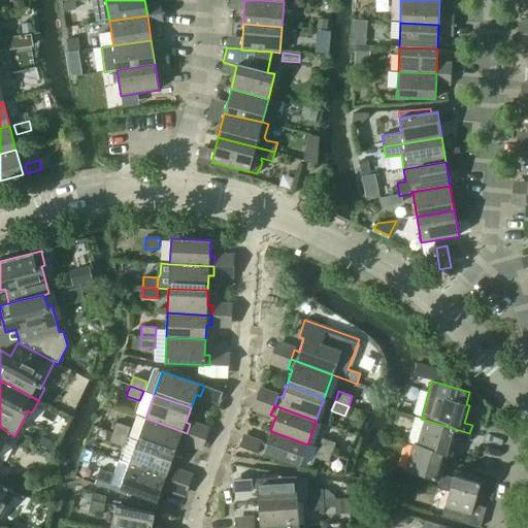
[(145,418),(137,441),(173,455),(178,440),(184,442),(187,433),(145,418)]
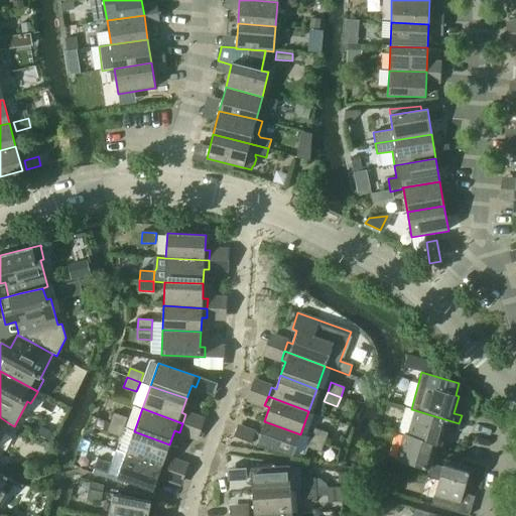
[(436,444),(440,445),(445,427),(457,430),(459,423),(418,411),(415,410),(407,435),(436,444)]
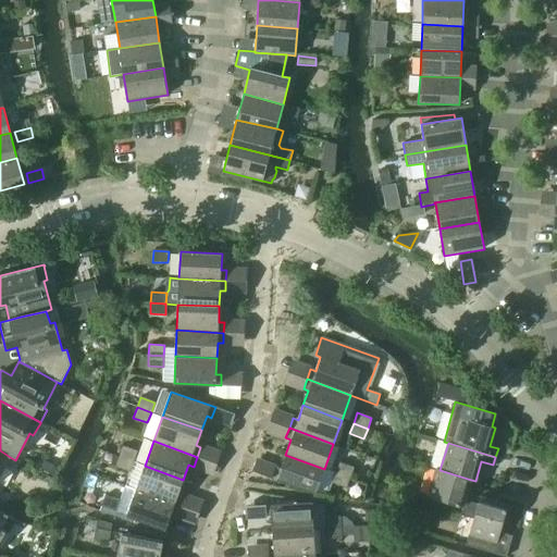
[(119,456),(133,461),(137,452),(123,446),(119,456)]
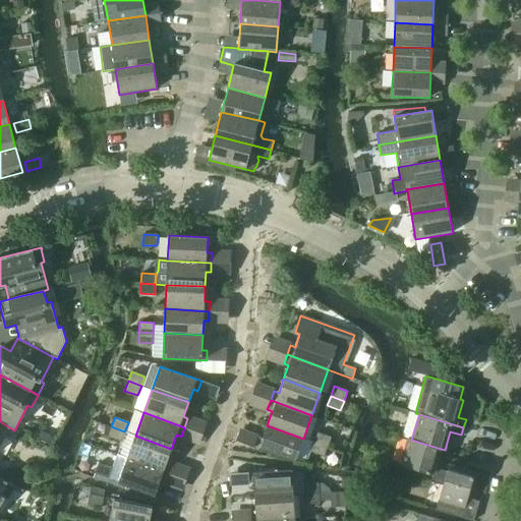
[(0,445),(9,427),(0,421),(0,445)]
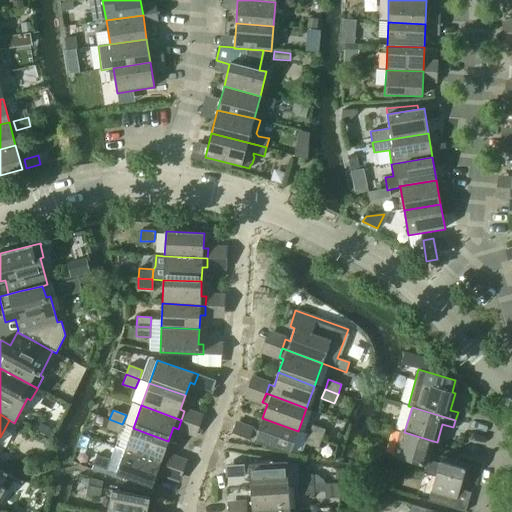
[(249,439),(290,454),(298,431),(262,418),(257,431),(253,430),(249,439)]
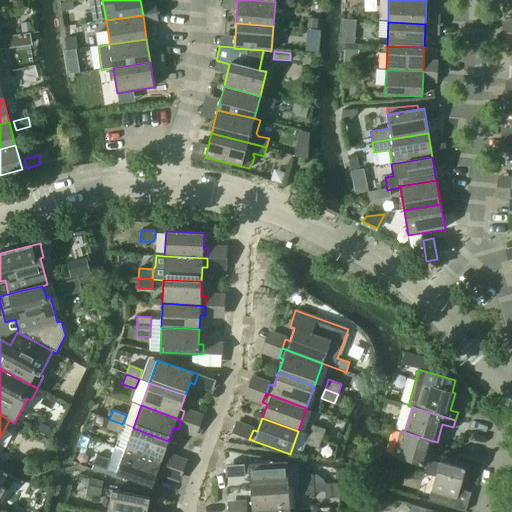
[(106,429),(119,433),(122,424),(109,419),(106,429)]
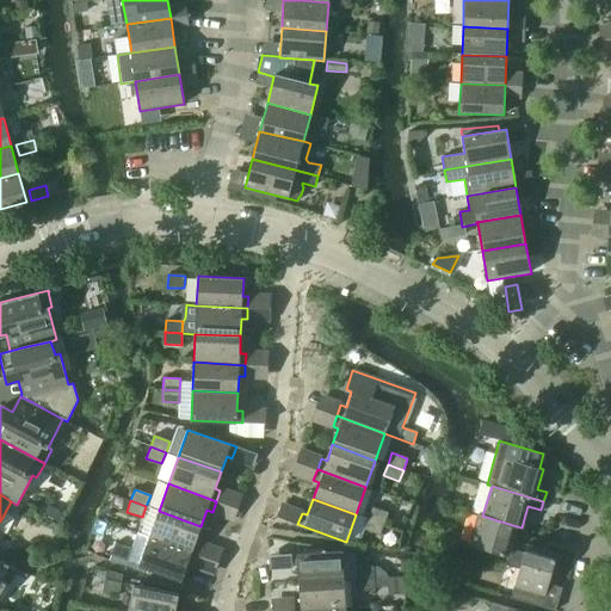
[(368,518),(383,524),(388,513),(372,507),(368,518)]
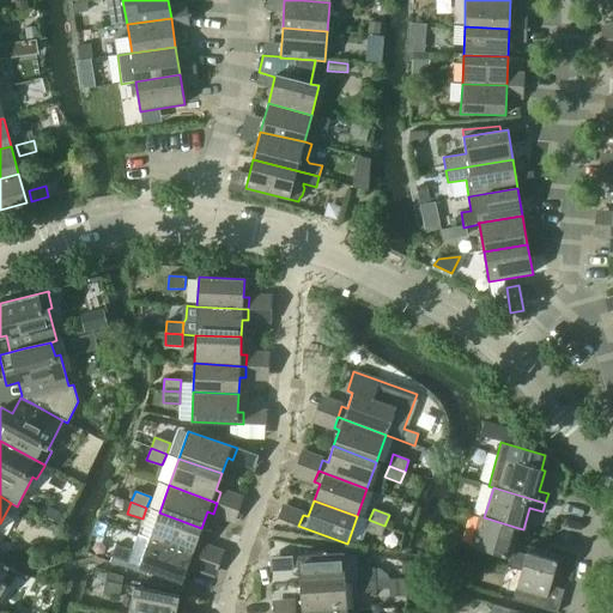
[(159,513),(150,539),(198,557),(201,546),(196,544),(201,528),(159,513)]
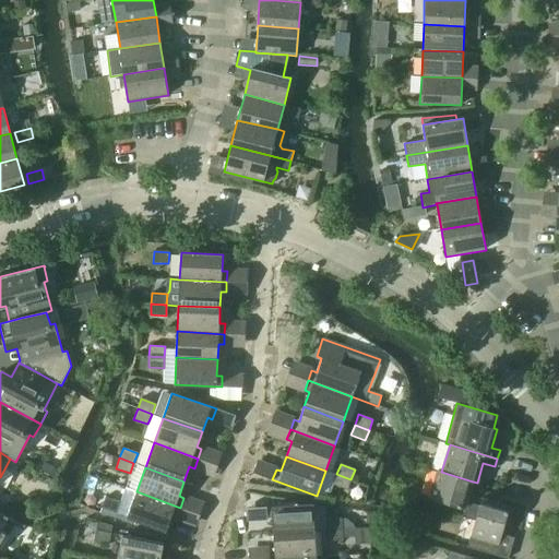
[(462,516),(475,521),(479,506),(467,502),(473,482),(441,472),(438,470),(429,498),(464,509),(462,516)]
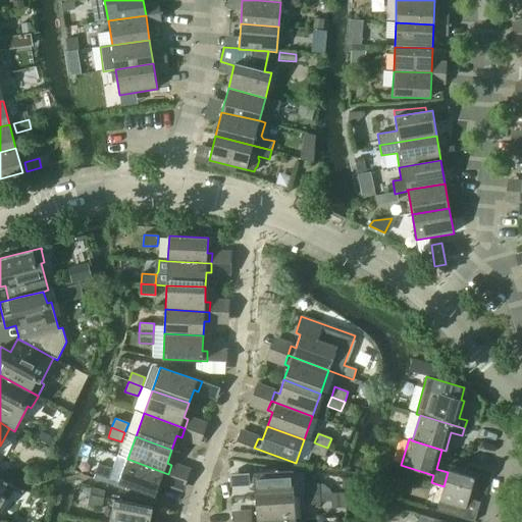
[(311,453),(324,457),(327,448),(314,442),(311,453)]
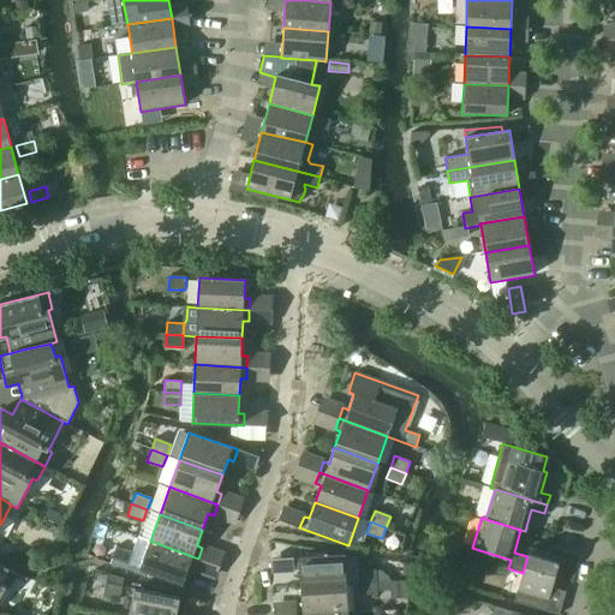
[(139,568),(183,584),(189,567),(195,569),(198,559),(150,541),(139,568)]
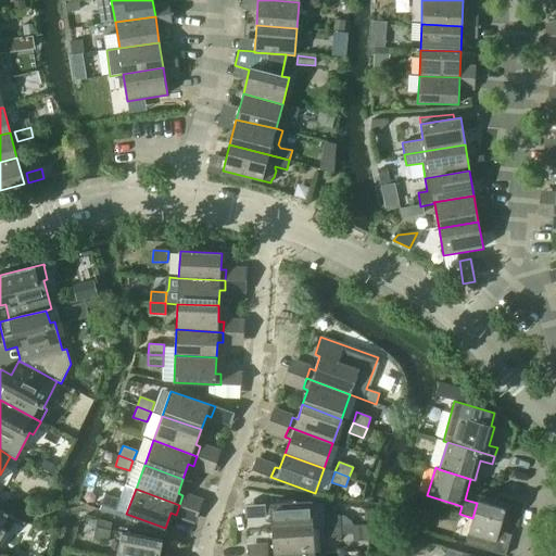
[(101,505),(115,510),(119,500),(104,494),(101,505)]
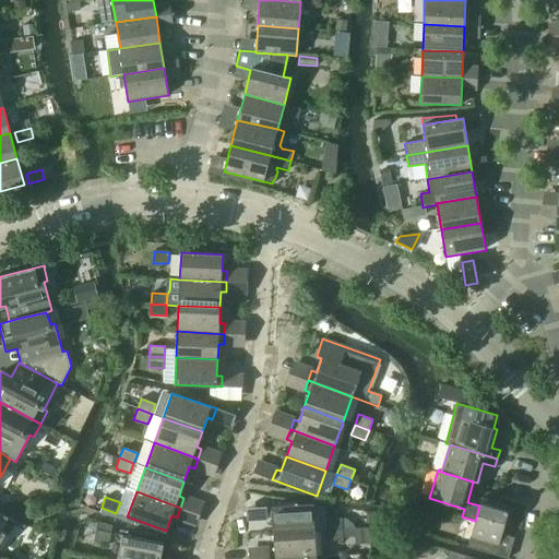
[(467,547),(508,558),(514,537),(501,534),(509,507),(482,498),(479,506),(475,521),(467,547)]
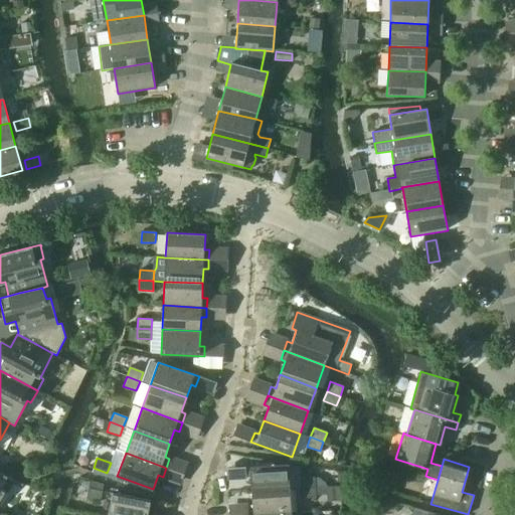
[(251,491),(290,489),(289,465),(245,467),(246,481),(251,481),(251,491)]
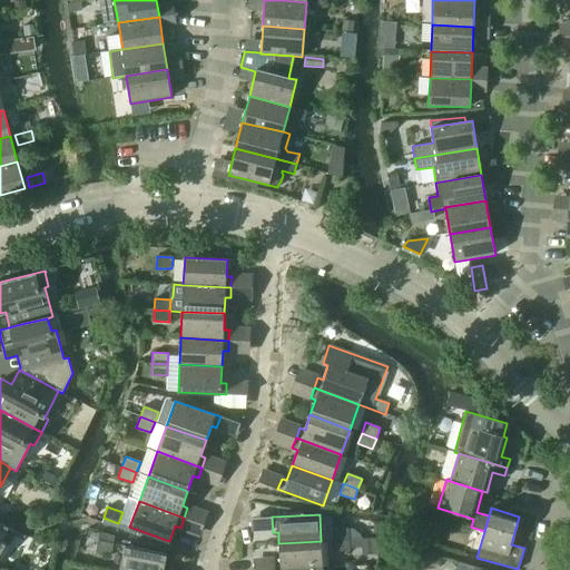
[(0,553),(6,543),(9,546),(16,533),(17,533),(17,532),(0,523),(0,553)]
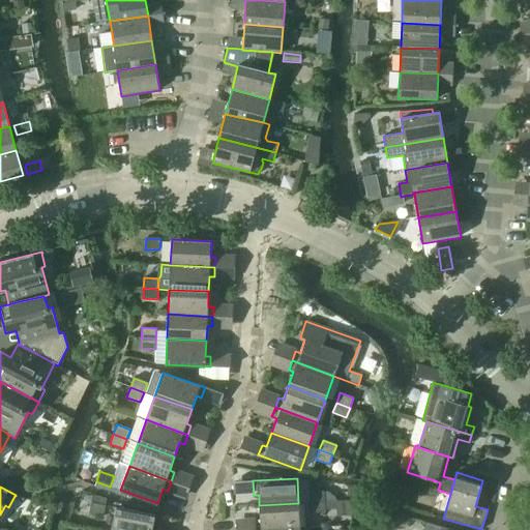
[(308,492),(310,502),(324,501),(323,491),(308,492)]
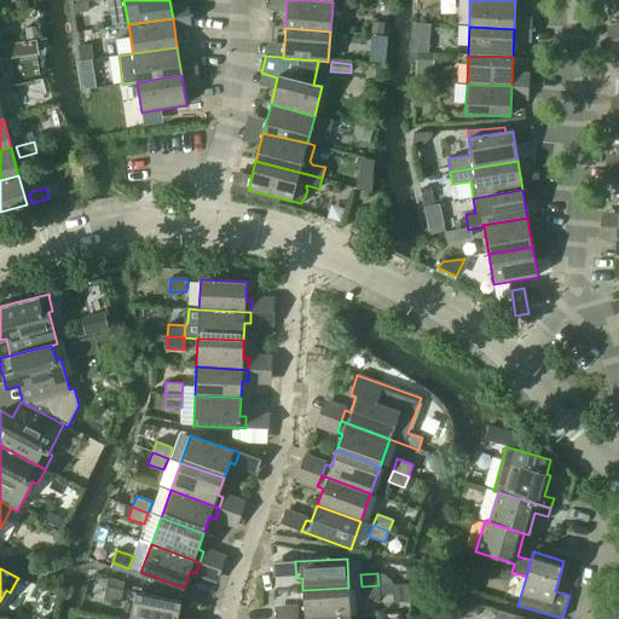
[(362,586),(363,599),(380,597),(379,585),(362,586)]
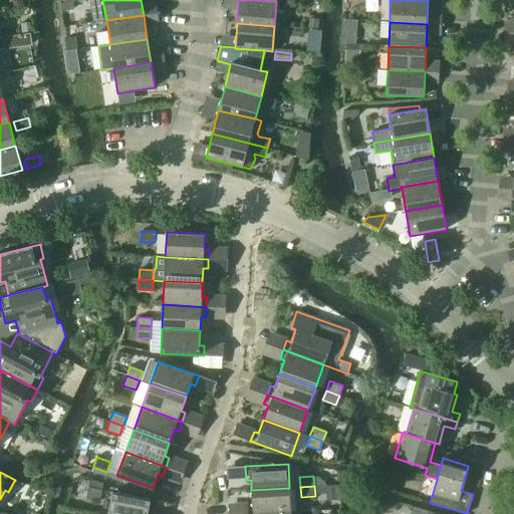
[(86,498),(99,501),(101,490),(88,487),(86,498)]
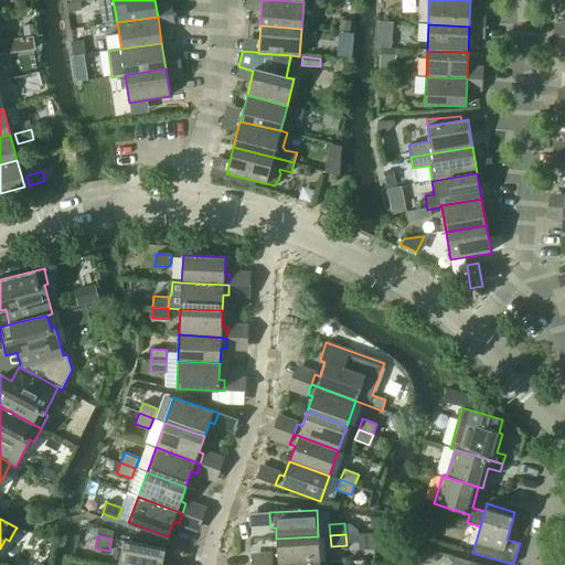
[(272,564),(281,564),(320,563),(318,536),(276,539),(277,555),(272,555),(272,564)]
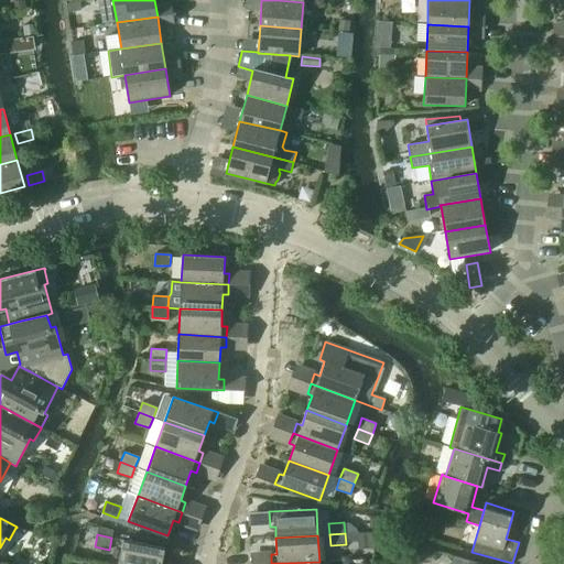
[(123,540),(118,563),(161,563),(164,549),(123,540)]
